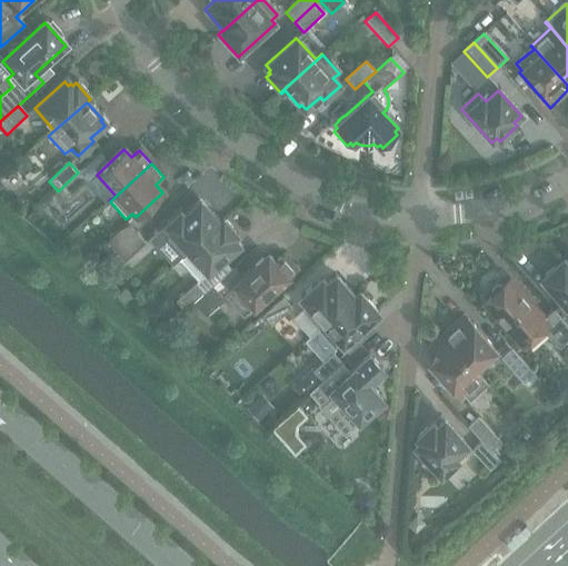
[(67,201),(87,182),(78,172),(58,191),(67,201)]
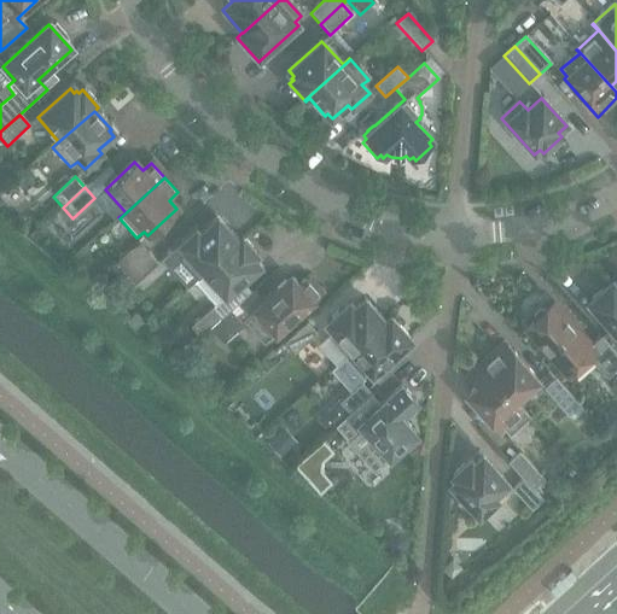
[(196,231),(178,246),(185,255),(179,261),(197,280),(238,243),(221,224),(219,227),(214,221),(199,234),(196,231)]
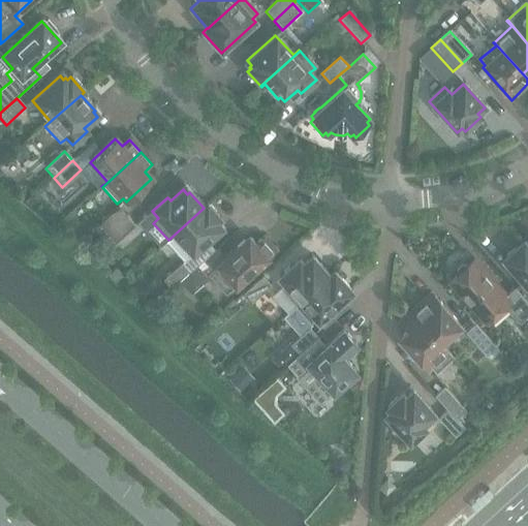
[(168,241),(164,244),(183,265),(220,230),(216,226),(218,224),(217,222),(220,219),(207,205),(204,208),(168,240),(168,241)]
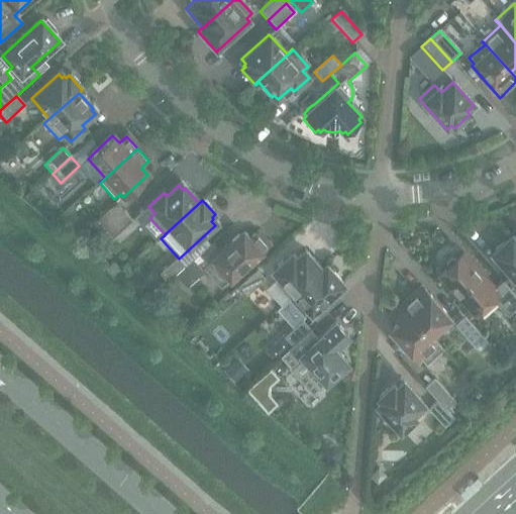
[(100,233),(124,213),(116,203),(92,224),(100,233)]
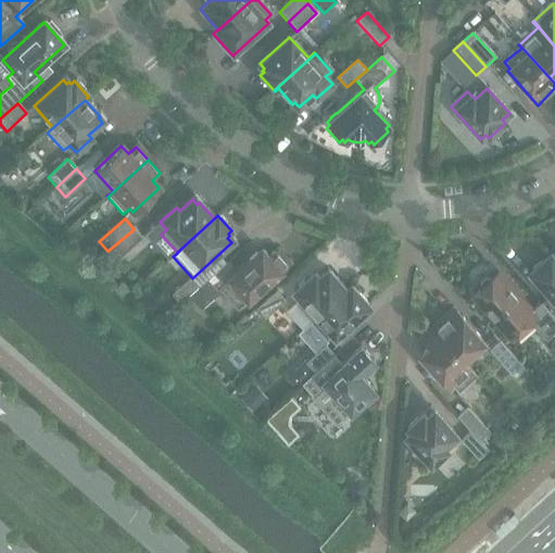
[(117,262),(142,239),(134,229),(108,251),(117,262)]
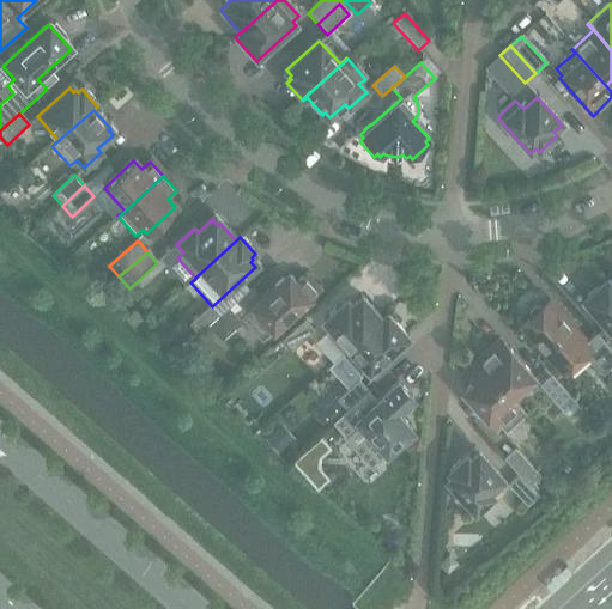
[(220,317),(207,329),(219,343),(243,323),(261,343),(273,334),(319,292),(304,276),(296,285),(288,276),(261,300),(252,290),(229,309),(220,317)]
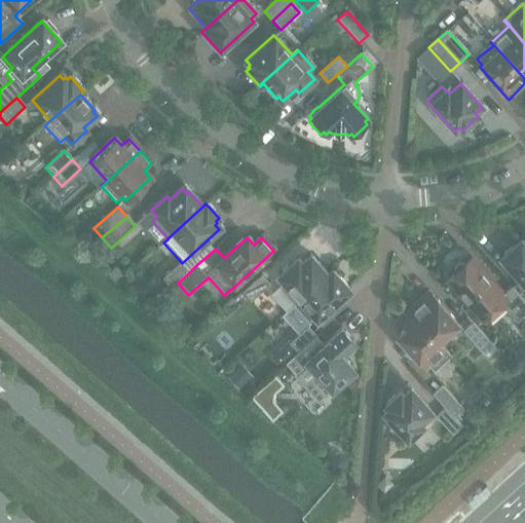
[(524,248),(523,247),(524,246),(520,241),(499,260),(524,288),(524,248)]
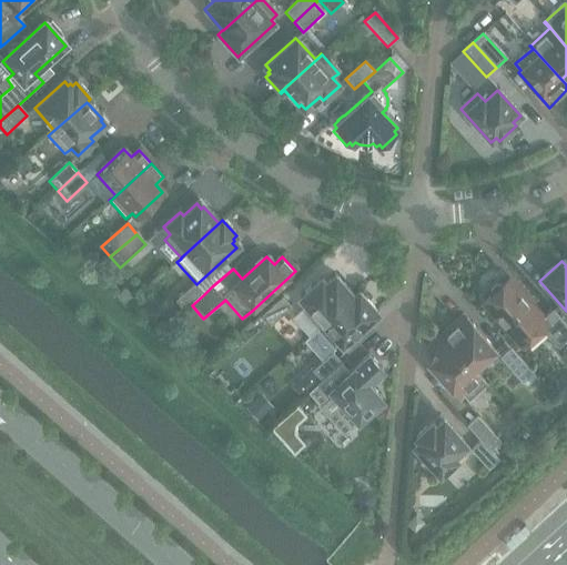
[(316,331),(353,296),(334,276),(325,284),(321,280),(299,300),(306,308),(301,313),(316,331)]
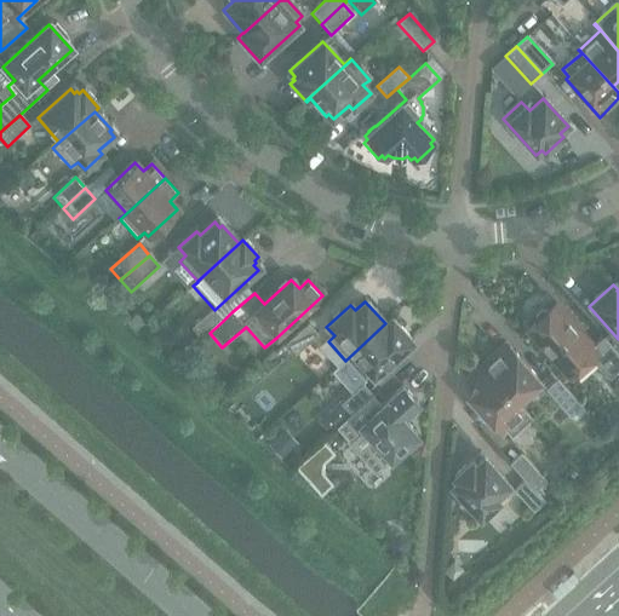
[(591,350),(554,309),(527,332),(569,379),(589,361),(608,380),(618,370),(618,358),(602,340),(591,350)]
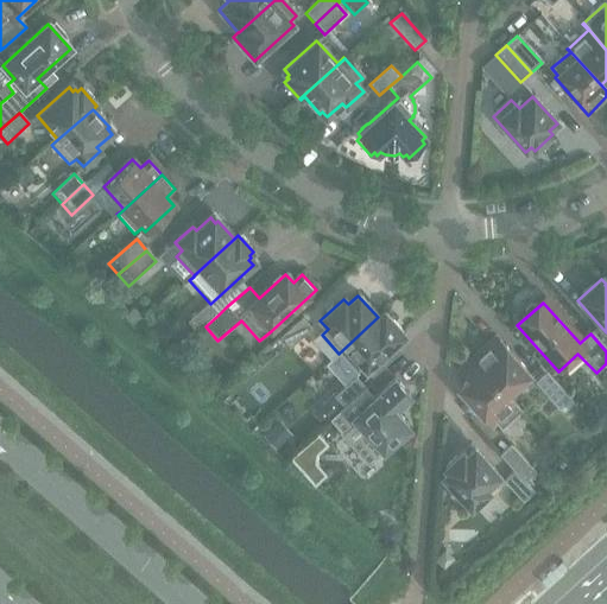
[(209,304),(187,324),(197,335),(206,326),(219,315),(209,304)]
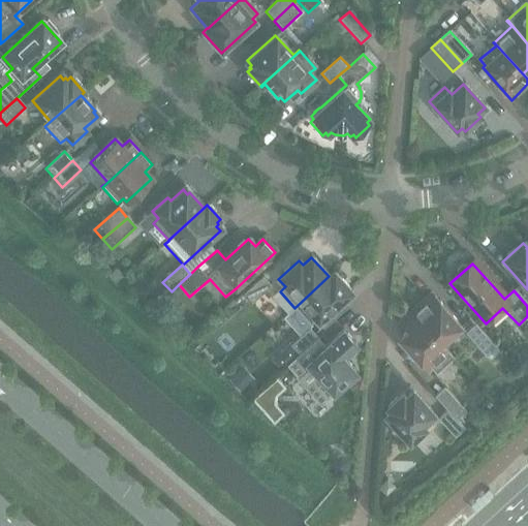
[(318,323),(351,292),(333,272),(329,276),(294,308),(310,325),(315,319),(318,323)]
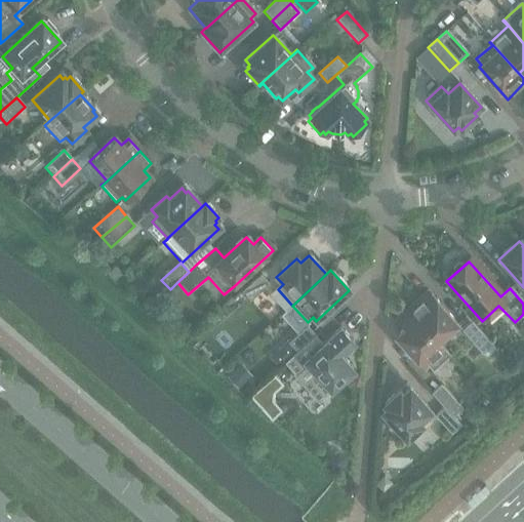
[(250,302),(269,285),(260,276),(241,292),(250,302)]
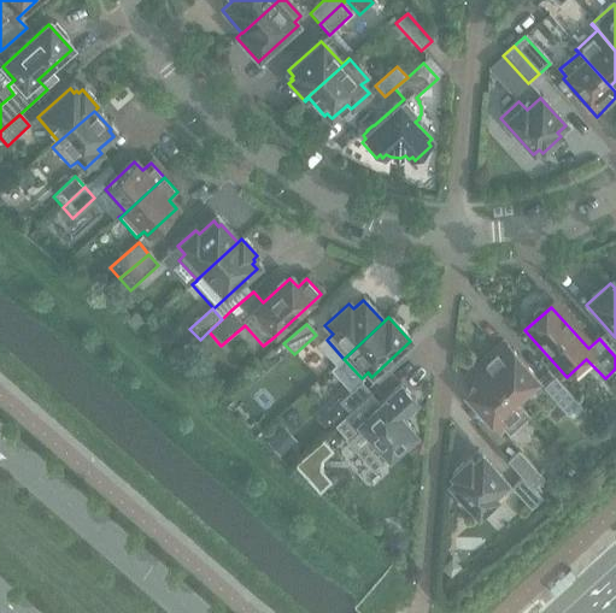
[(537,382),(503,345),(480,366),(528,419),(514,402),(537,382)]
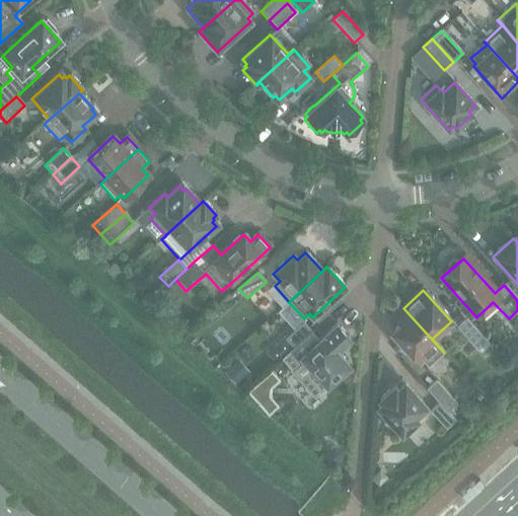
[(155,316),(162,308),(154,301),(146,309),(155,316)]
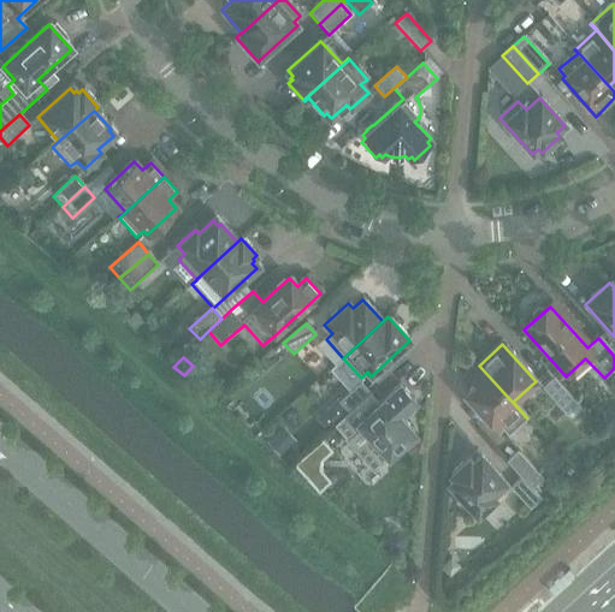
[(527,419),(479,366),(478,366),(486,375),(465,396),(498,433),(502,431),(507,437),(527,419)]
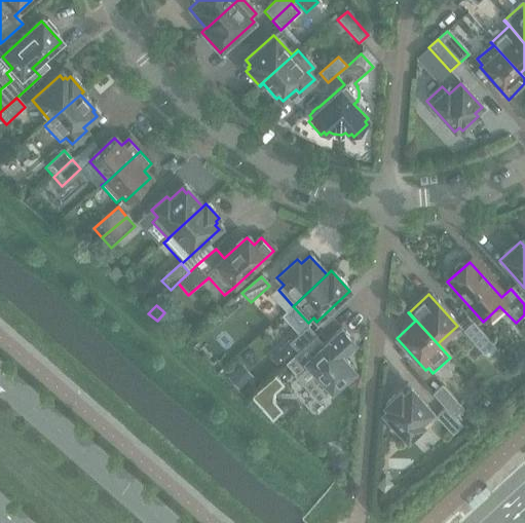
[(493,347),(472,324),(462,333),(484,356),(493,347)]
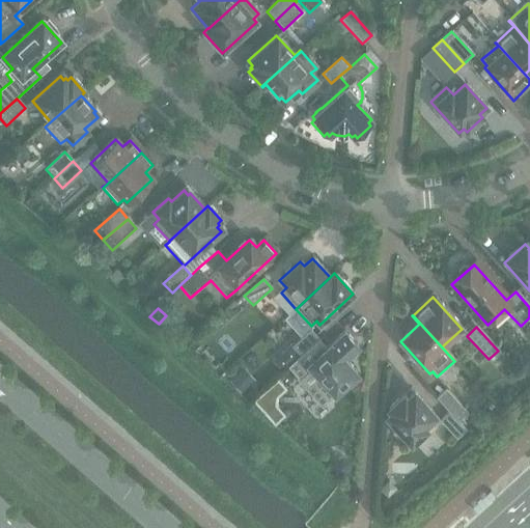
[(300,358),(318,340),(310,331),(290,348),(300,358)]
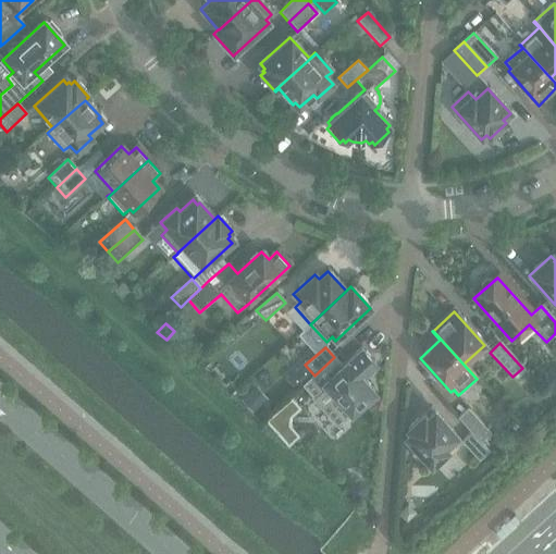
[(373,393),(359,378),(374,365),(361,349),(342,366),(334,357),(314,376),(301,386),(313,399),(337,427),(373,393)]
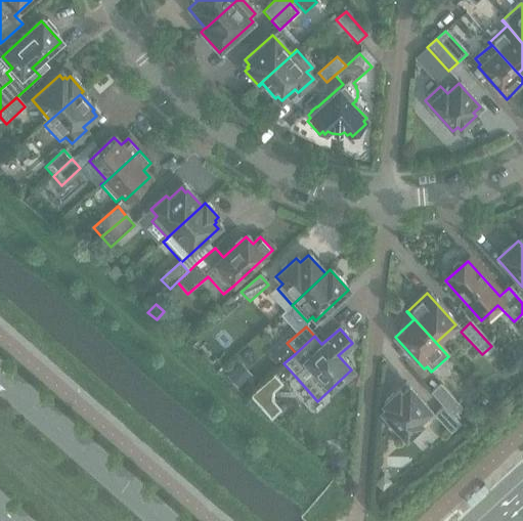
[(235,368),(226,378),(236,389),(246,380),(235,368)]
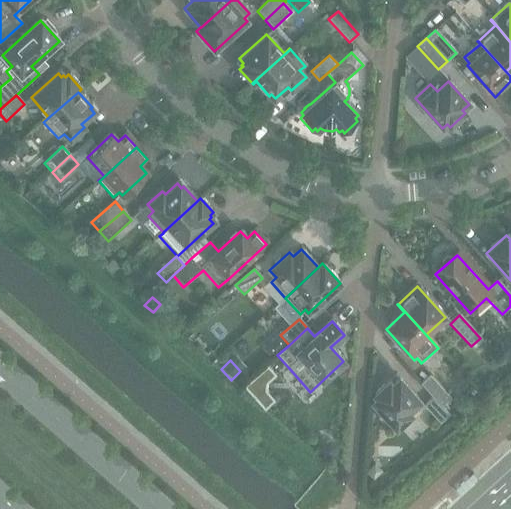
[(450,399),(429,376),(420,385),(432,398),(441,407),(450,399)]
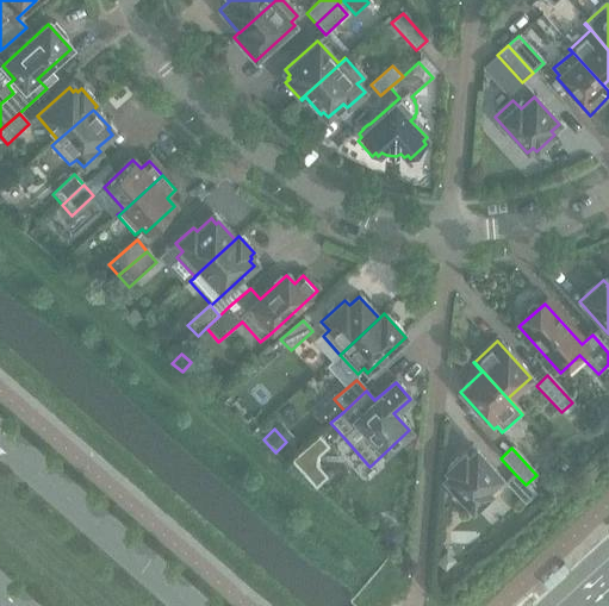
[(486,491),(499,479),(476,451),(467,458),(464,455),(445,472),(448,475),(443,480),(472,511),(490,495),(486,491)]
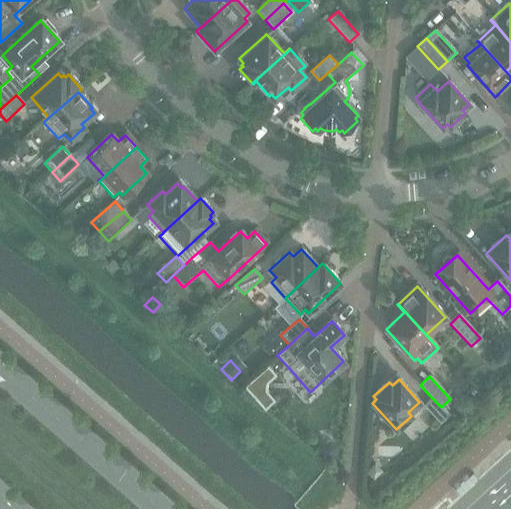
[(449,417),(441,407),(432,398),(423,407),(440,425),(449,417)]
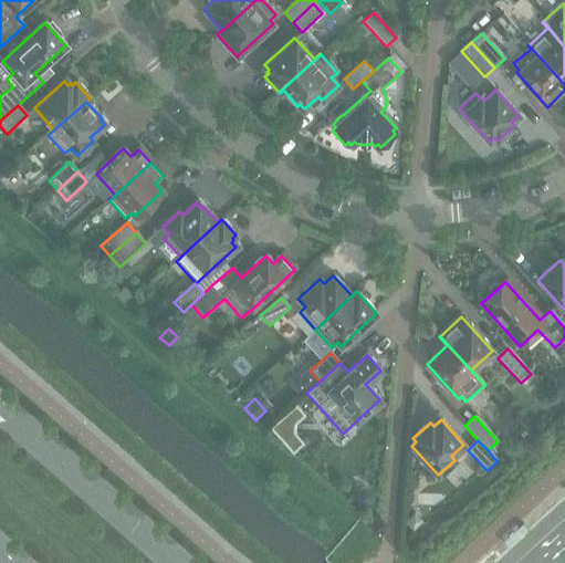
[(372,503),(370,498),(365,494),(358,496),(355,501),(356,508),(363,511),(368,510),(372,503)]
